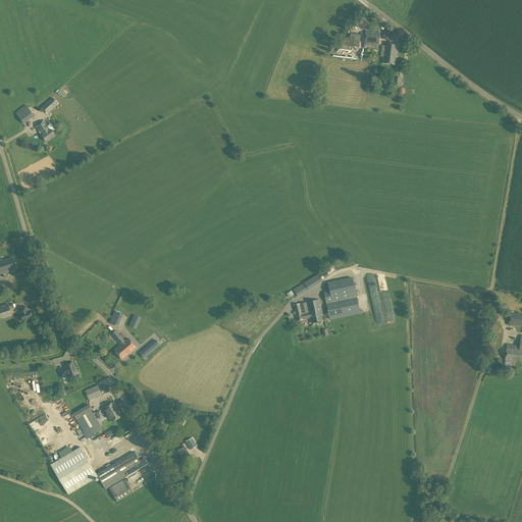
[(380,33),(366,31),(363,48),(377,50),(380,33)]
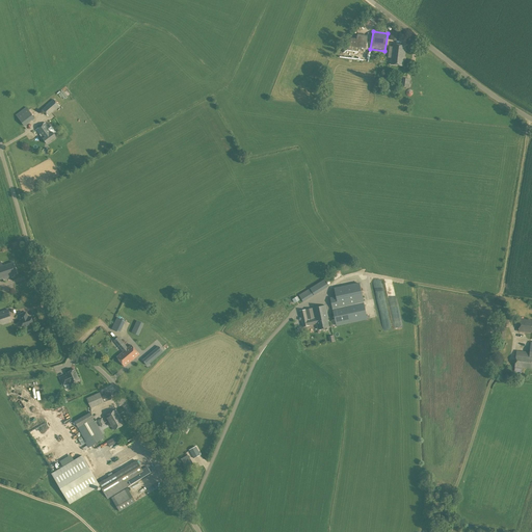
[(400,32),(391,31),(390,40),(398,42),(400,32)]
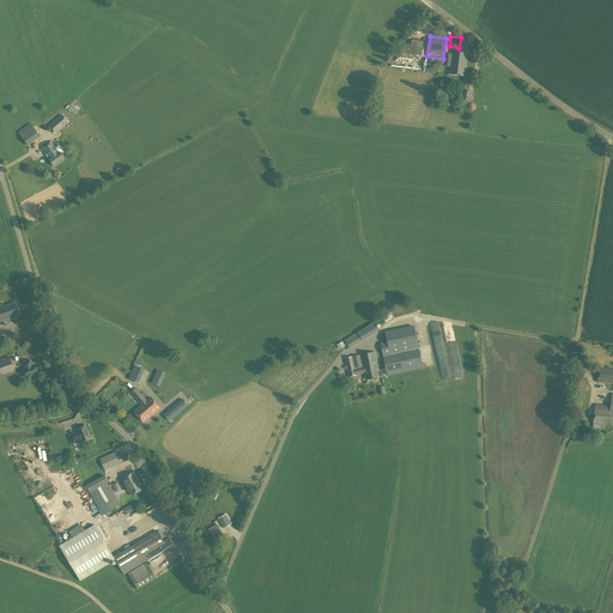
[(422,59),(424,41),(416,40),(416,38),(413,38),(412,40),(411,46),(404,44),(402,53),(416,55),(414,58),(422,59)]
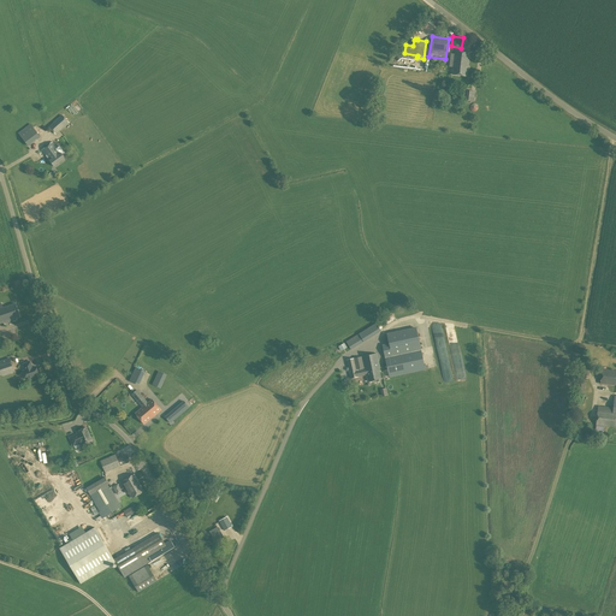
[(467,77),(469,53),(455,51),(455,54),(451,54),(449,67),(452,67),(452,75),(467,77)]
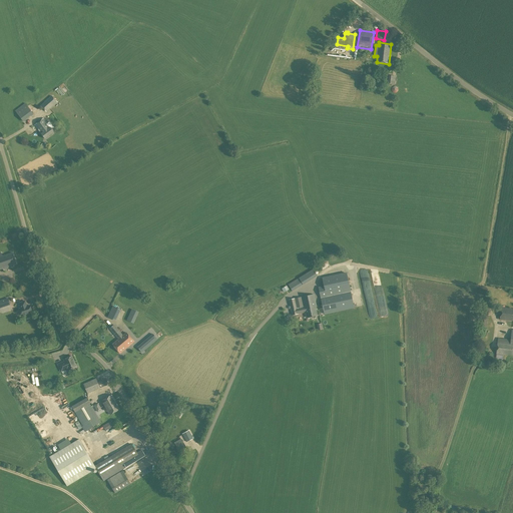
[(46,112),(58,102),(52,95),(41,105),(46,112)]
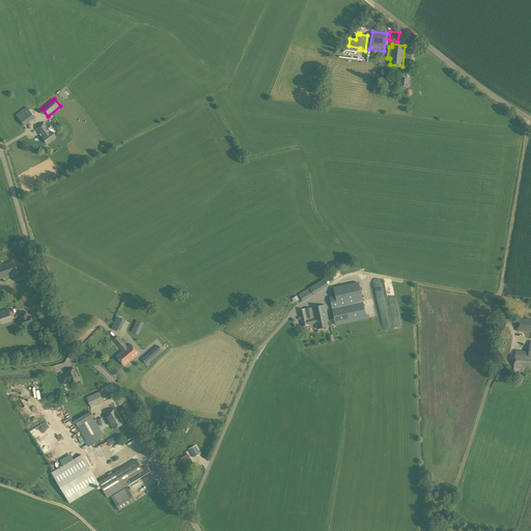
[(16,115),(19,119),(24,115),(25,116),(30,112),(26,107),(16,115)]
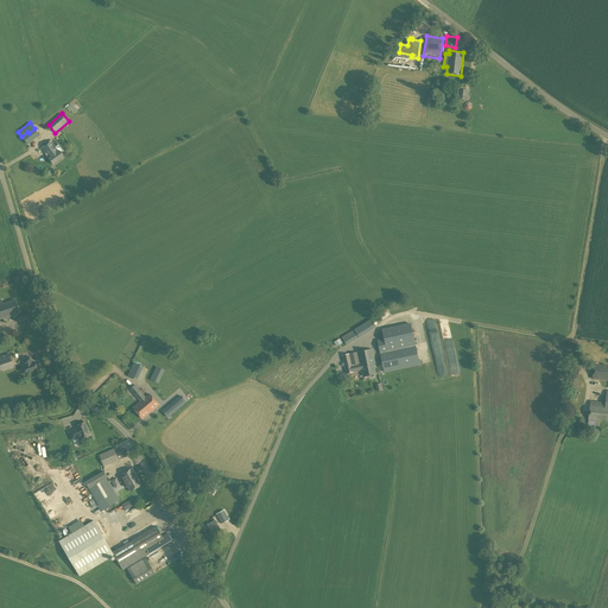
[(58,144),(56,146),(52,141),(42,149),(54,165),(64,157),(61,153),(64,151),(58,144)]
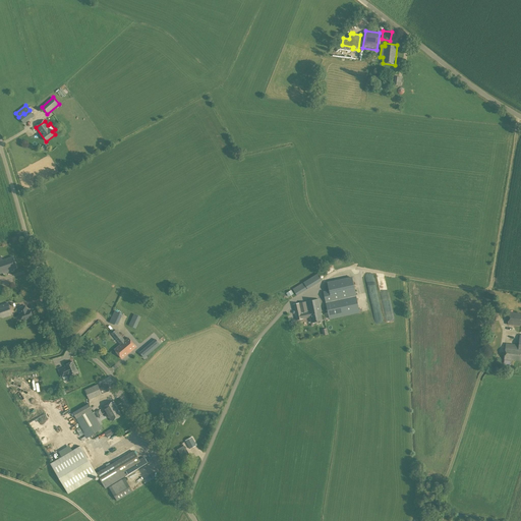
[(0,256),(0,274),(3,273),(4,274),(13,271),(13,270),(16,269),(13,257),(2,261),(1,256),(0,256)]
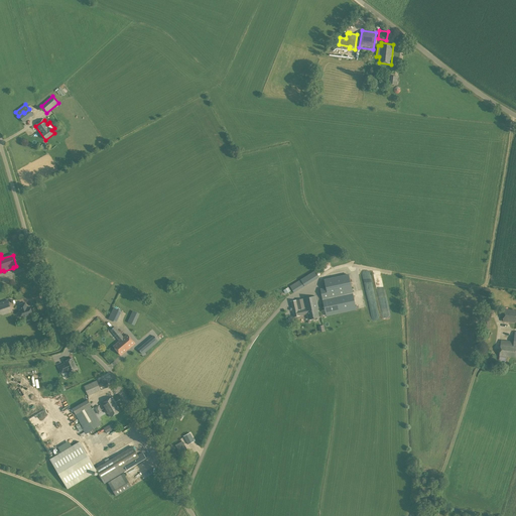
[(314,271),(307,275),(311,282),(318,278),(314,271)]
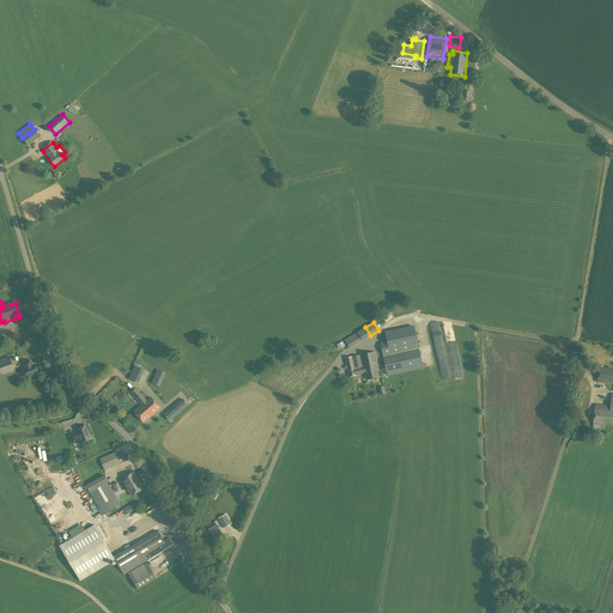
[(419,349),(419,347),(414,326),(384,333),(387,341),(380,344),(382,353),(383,357),(419,349)]
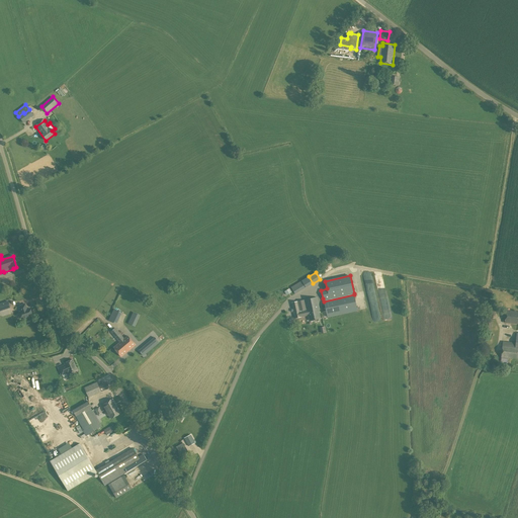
[(295,294),(306,287),(301,281),(291,287),(295,294)]
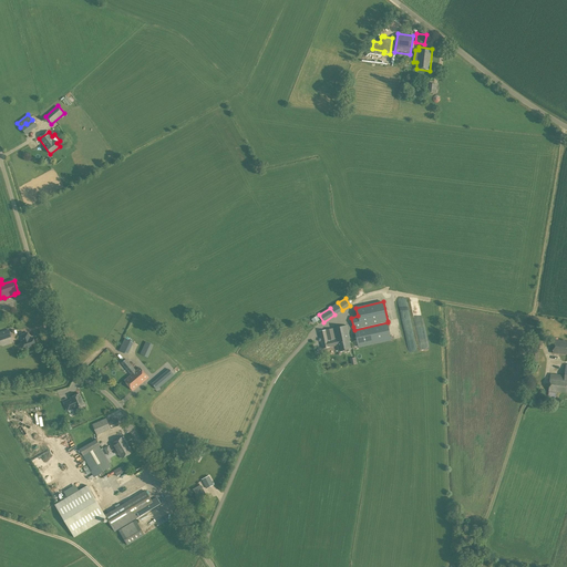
[(391,340),(388,322),(354,330),(358,348),(391,340)]
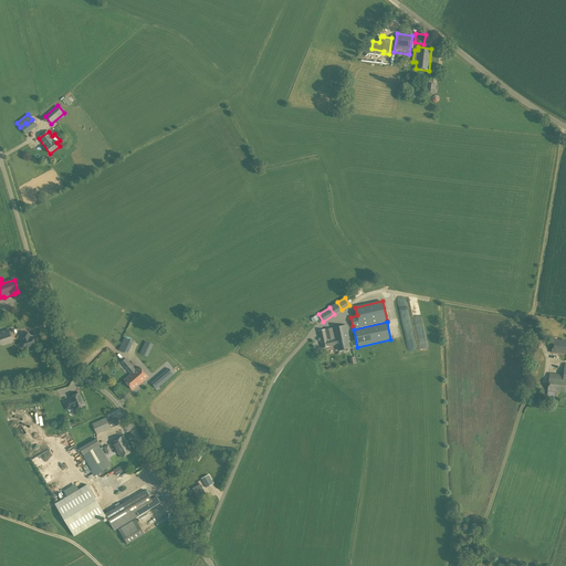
[(346,325),(333,328),(318,331),(323,348),(337,345),(338,350),(350,348),(349,342),(349,341),(346,325)]
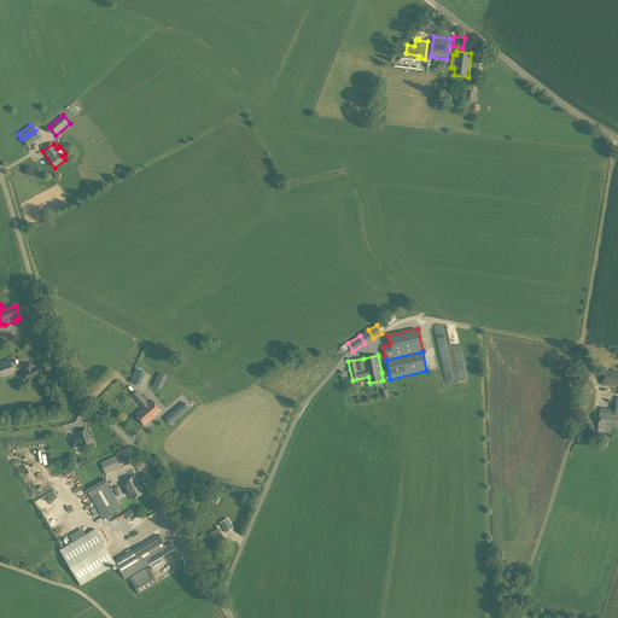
[(10,359),(0,362),(0,371),(13,367),(10,359)]
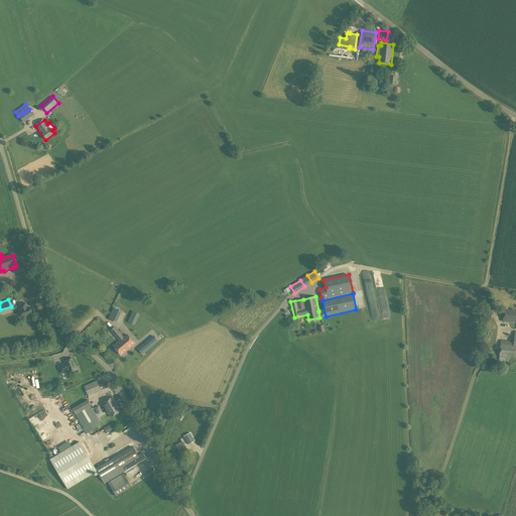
[(27,308),(26,303),(19,305),(21,310),(20,311),(22,317),(26,316),(26,317),(30,316),(29,315),(33,314),(30,307),(27,308)]
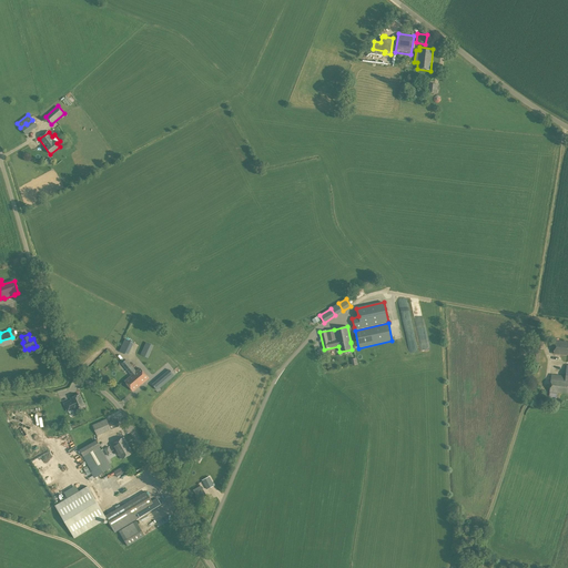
[(128,355),(133,343),(125,338),(120,352),(128,355)]
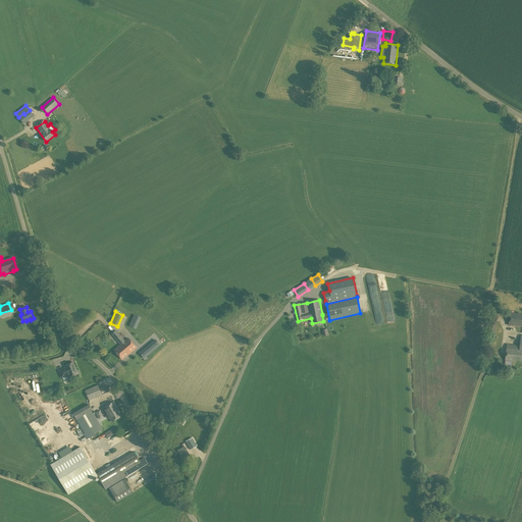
[(521,326),(521,314),(510,313),(509,325),(521,326)]
